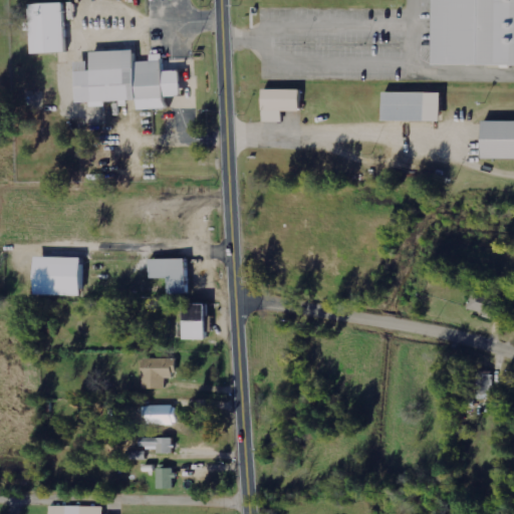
[(513,0),(429,0),(429,66),(513,66),(513,0)]
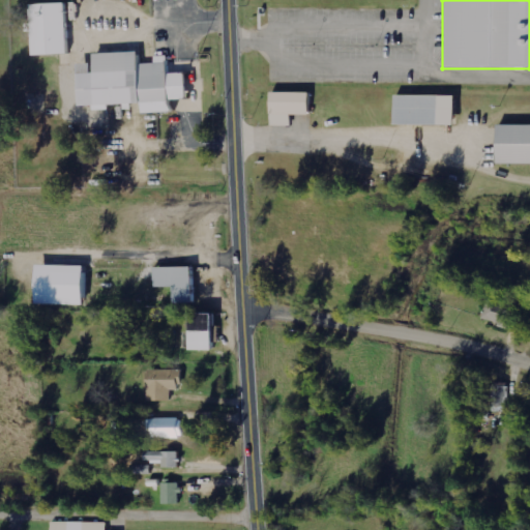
[(27,6),(29,56),(64,55),(62,4),(27,6)]
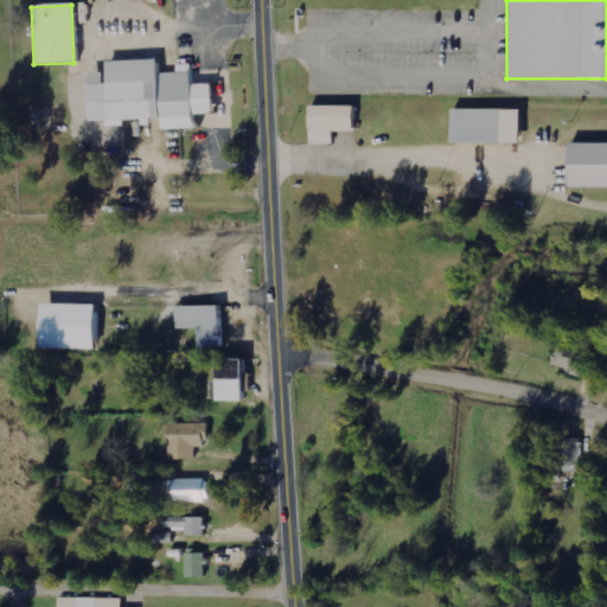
[(87,123),(158,120),(158,131),(192,129),(192,116),(211,116),(210,84),(187,85),(187,68),(174,68),(174,74),(154,74),(154,61),(102,62),(102,74),(85,75),(87,123)]
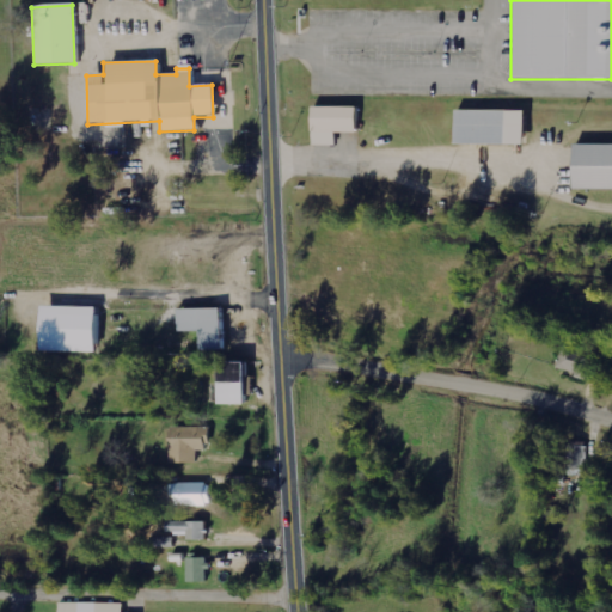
[(319,145),(341,146),(342,132),(365,133),(365,106),(319,106),(319,145)]
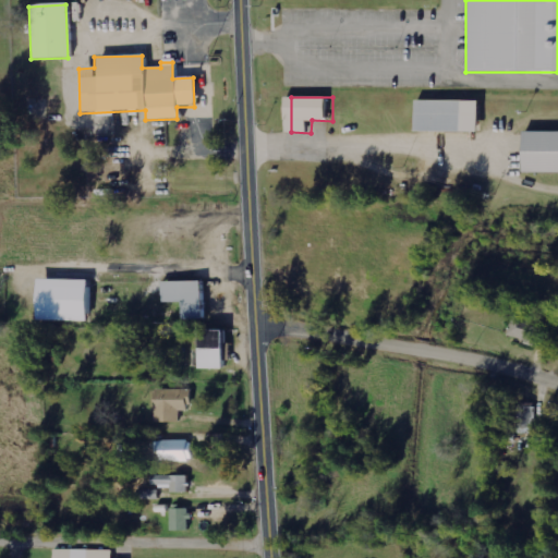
[(475,101),(412,101),(412,134),(475,134),(475,101)]
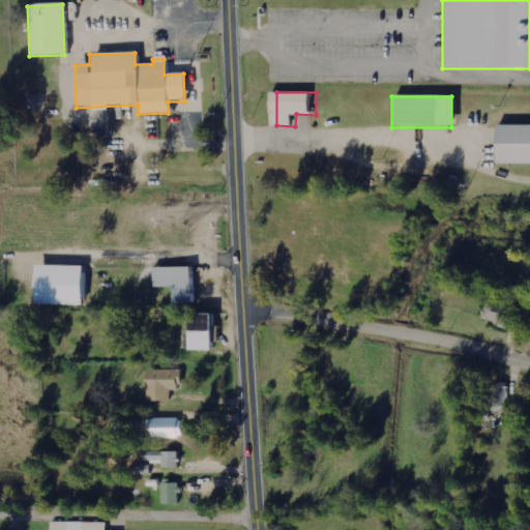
[(529,126),(494,126),(494,167),(529,167),(529,126)]
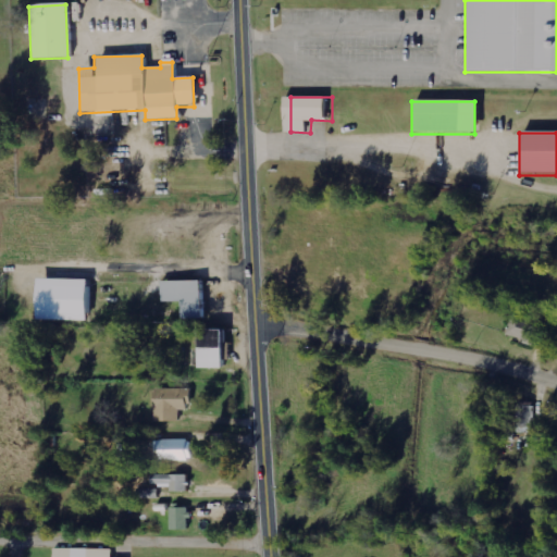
[(96,320),(97,280),(47,279),(46,319),(96,320)]
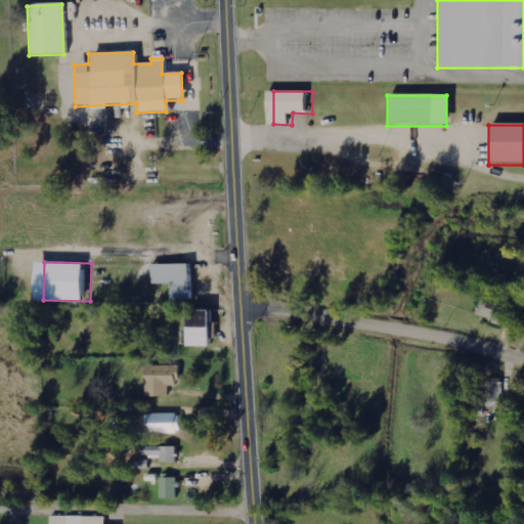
[(174,300),(198,300),(197,264),(156,265),(157,285),(173,284),(174,300)]
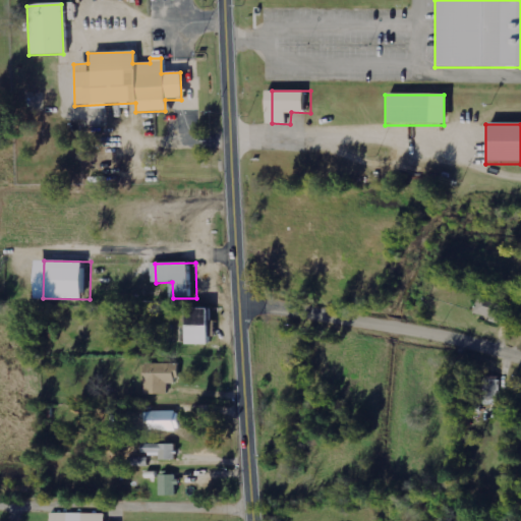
[(476,313),(502,324),(510,303),(483,293),(476,313)]
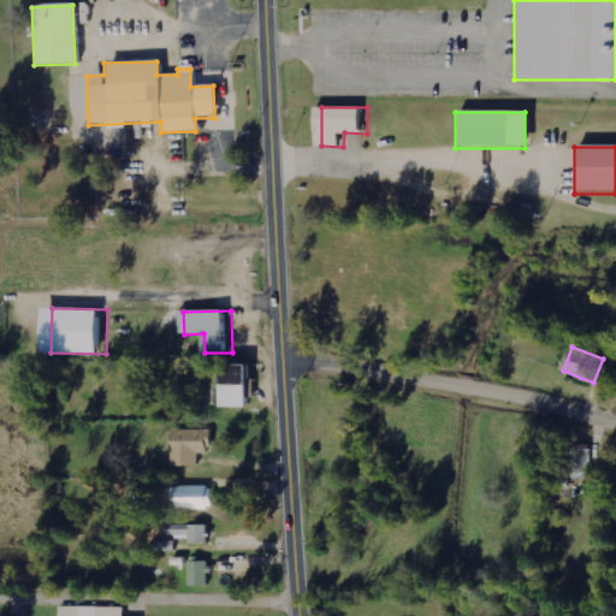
[(202,466),(201,454),(212,454),(212,430),(173,430),(175,467),(202,466)]
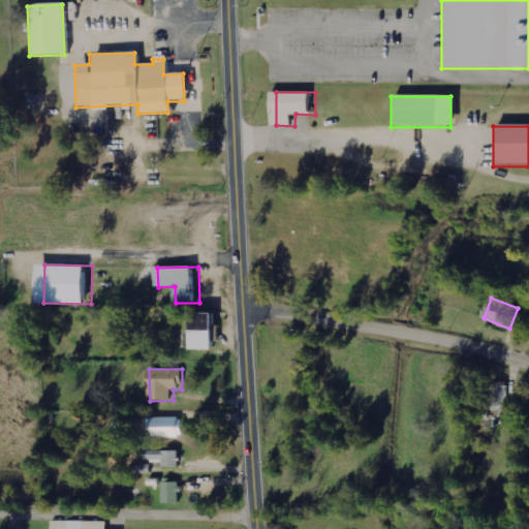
[(149,418),(149,437),(186,437),(186,417),(149,418)]
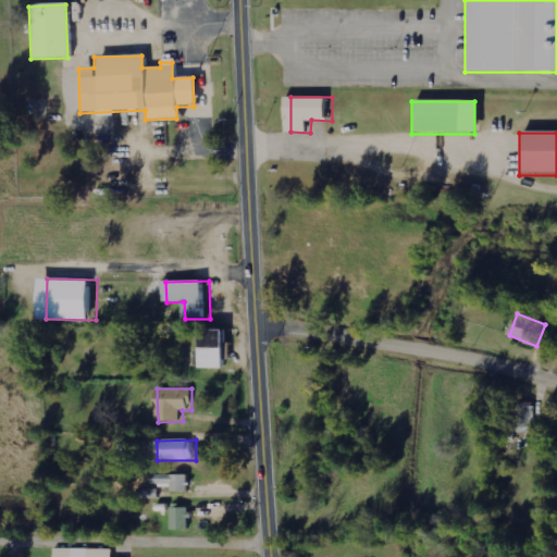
[(189,475),(155,474),(153,484),(173,484),(173,491),(189,492),(189,475)]
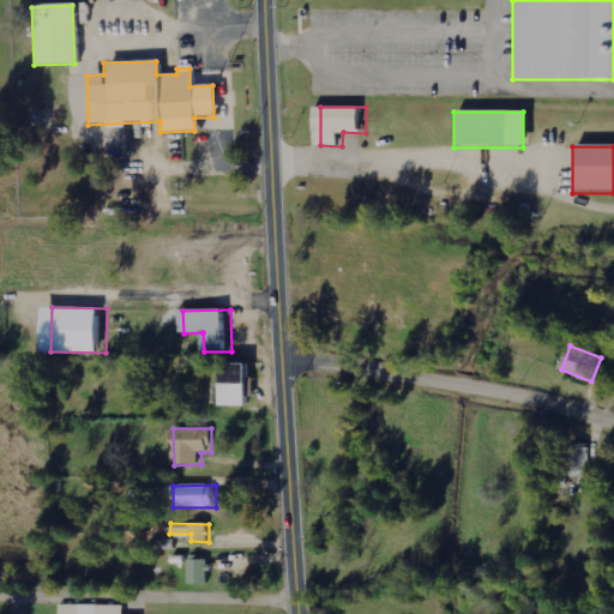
[(176,539),(151,540),(152,549),(176,549),(176,539)]
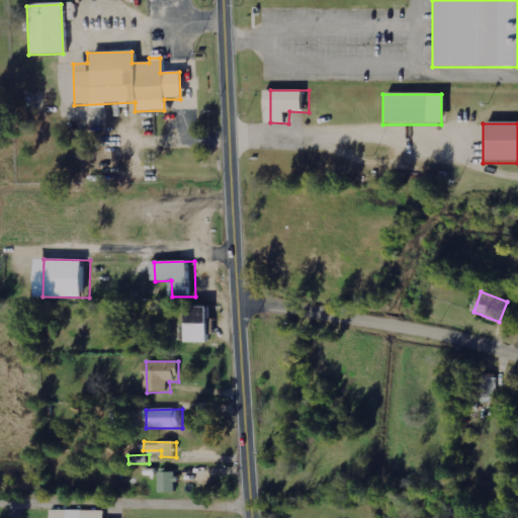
[(161,493),(178,492),(178,471),(161,472),(161,493)]
